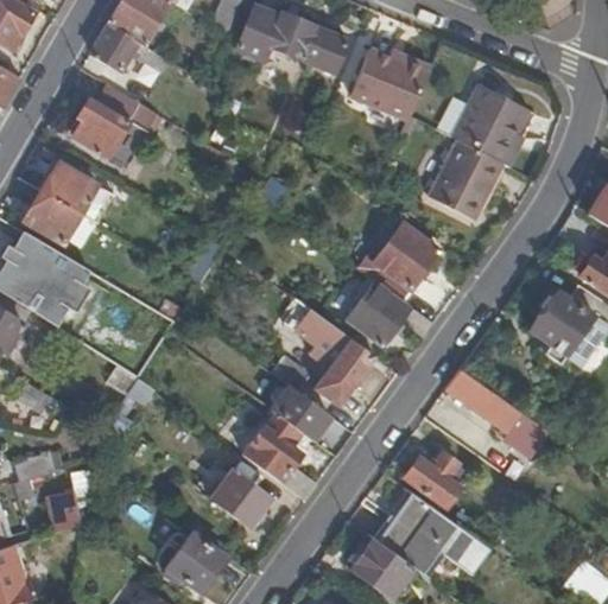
[(32,11),(13,0),(0,0),(0,40),(10,46),(18,32),(19,33),(32,11)]
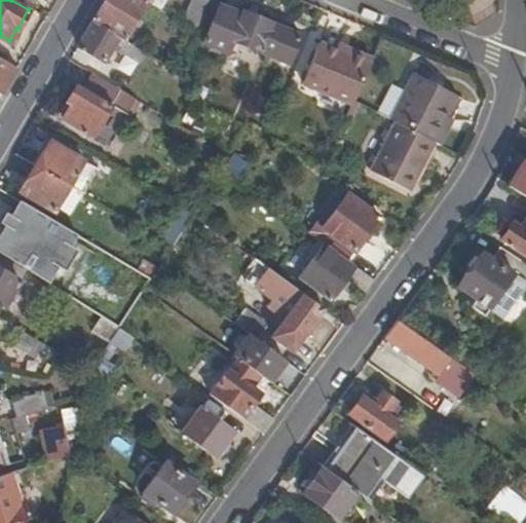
[(103,0),(92,21),(124,38),(147,0),(103,0)]
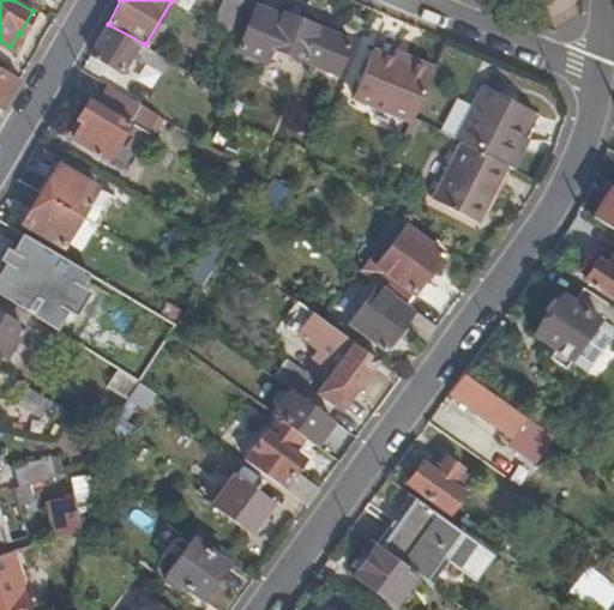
[(229,31),(241,0),(222,0),(214,22),(229,31)]
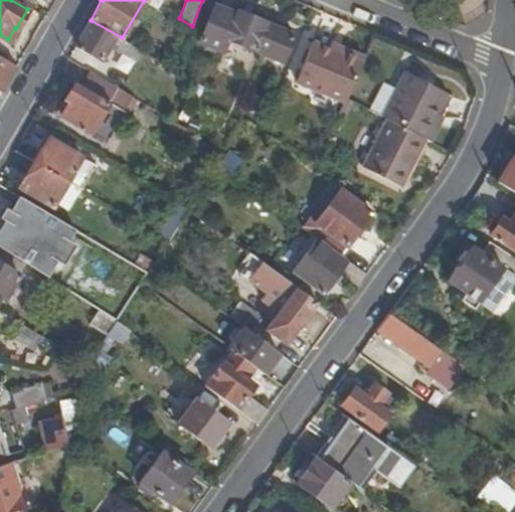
[(282,61),(293,33),(265,21),(266,20),(238,9),(235,14),(214,5),(200,39),(221,49),(226,38),(282,61)]
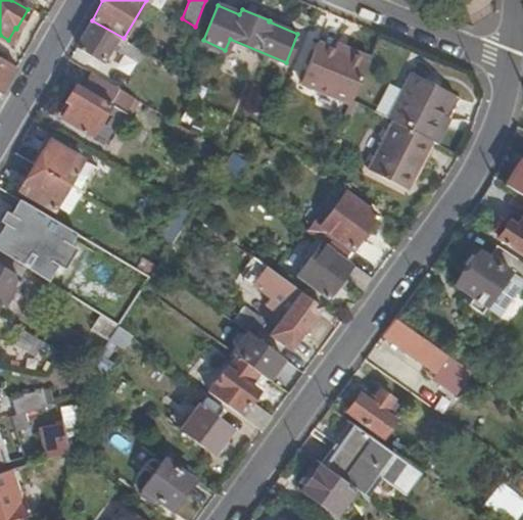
[(124,38),(92,20),(77,45),(104,60),(115,41),(121,44),(123,40),(124,38)]
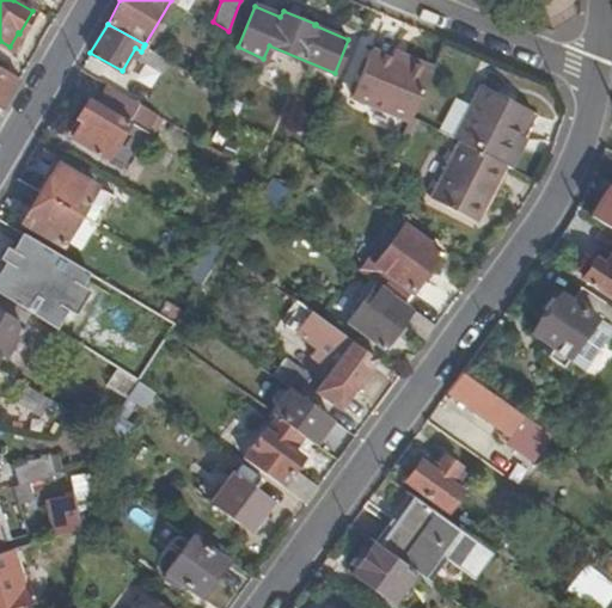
[(463,44),(450,40),(446,47),(460,51),(463,44)]
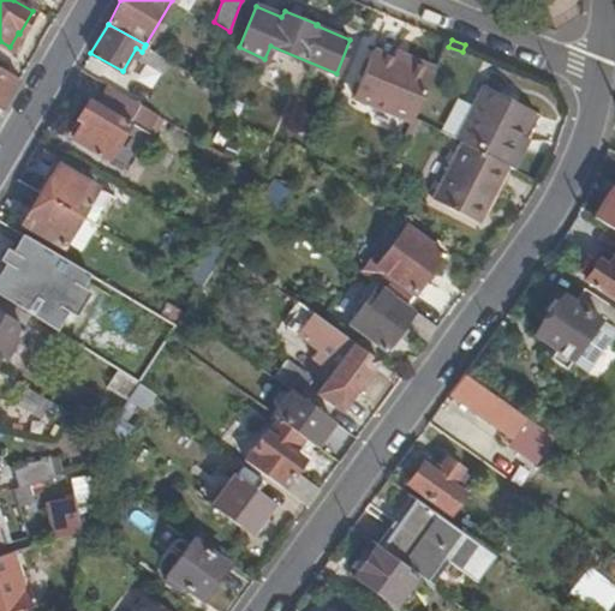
[(144,47),(142,52),(138,58),(162,73),(169,61),(144,47)]
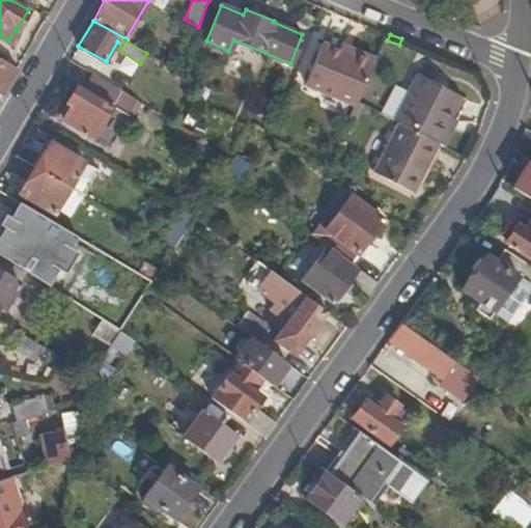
[(357,100),(375,58),(352,49),(350,53),(339,50),(323,43),(306,83),(355,105),(357,100)]
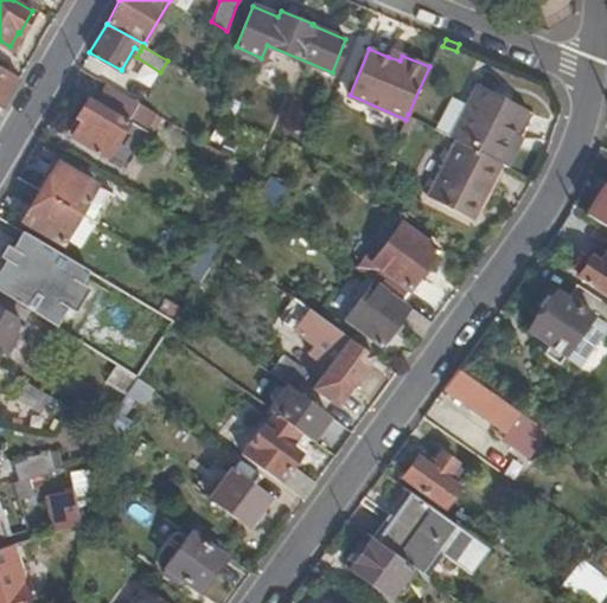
[(400,61),(402,56),(390,51),(388,57),(400,61)]
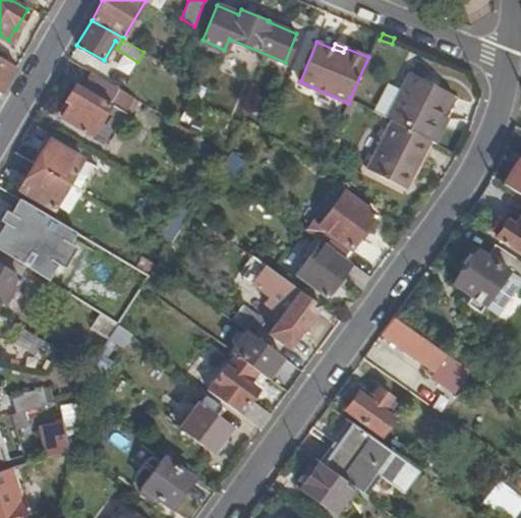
[(0,91),(2,93),(17,66),(0,55),(0,91)]
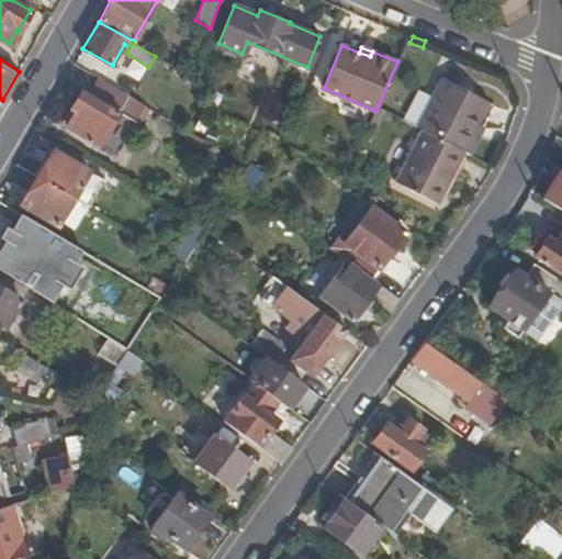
[(99,78),(89,94),(134,120),(143,104),(99,78)]
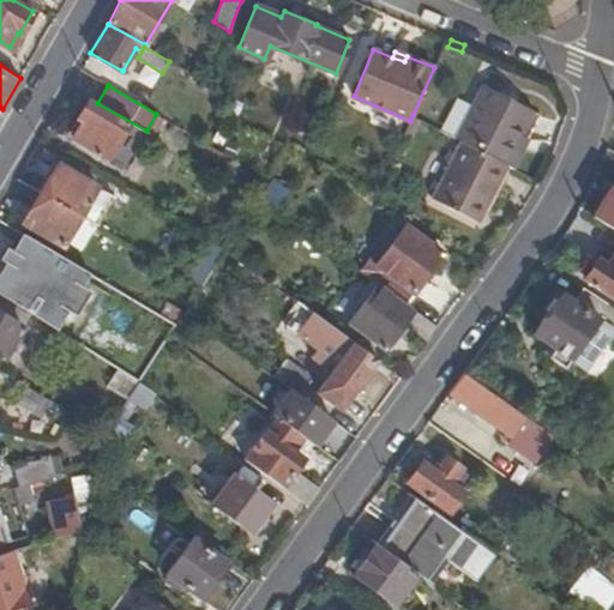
[(482,86),(456,138),(462,140),(505,163),(507,163),(534,112),(482,86)]
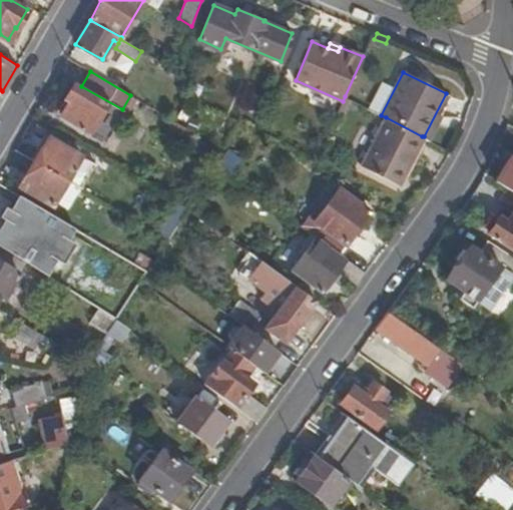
[(81,86),(75,82),(65,99),(70,101),(61,114),(89,130),(91,130),(106,139),(123,110),(122,109),(81,86)]
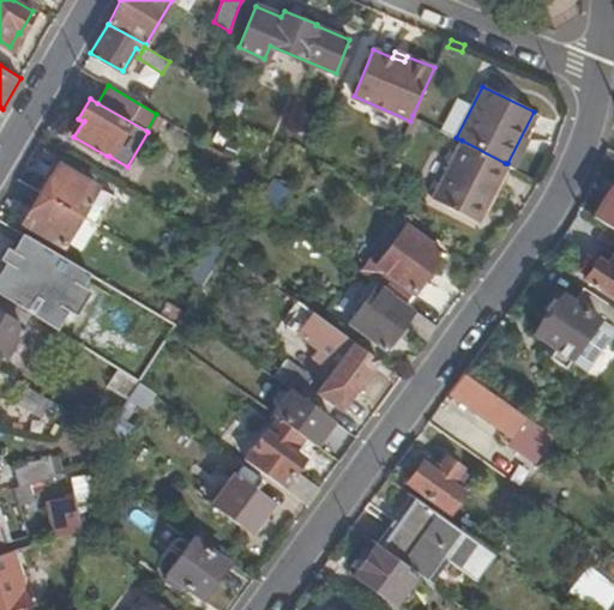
[(539,114),(534,112),(507,163),(513,167),(539,114)]
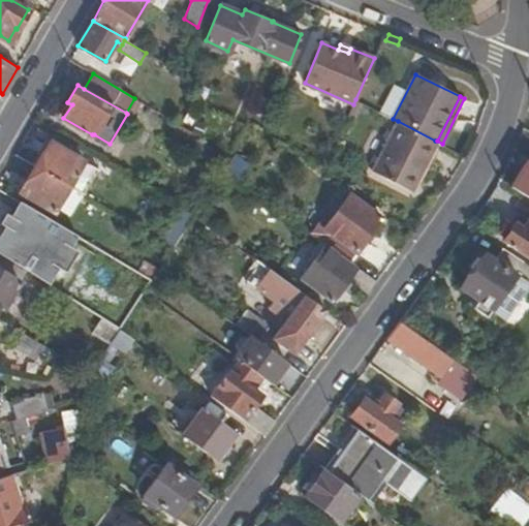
[(243,123),(259,130),(266,116),(249,107),(243,123)]
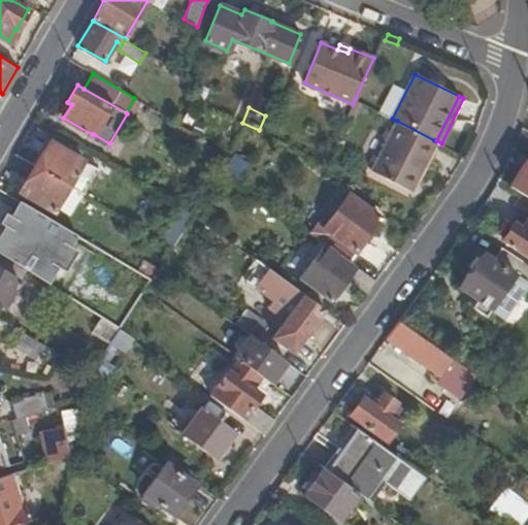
[(434,140),(397,121),(372,170),(411,191),(420,173),(418,172),(434,140)]
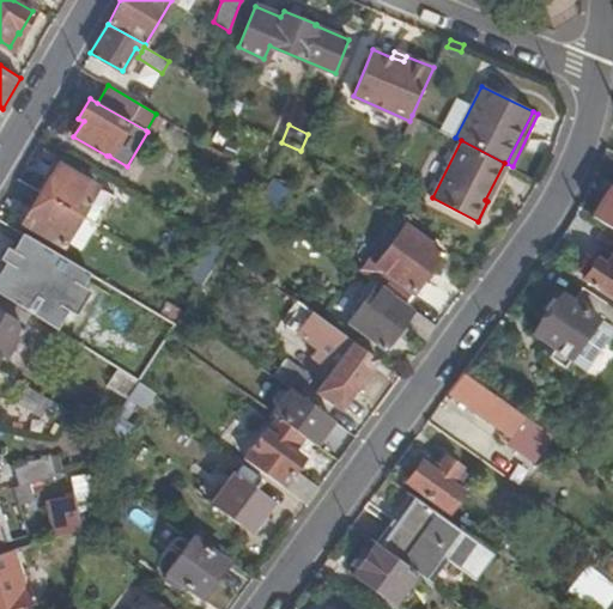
[(58,163),(41,192),(80,215),(97,186),(58,163)]
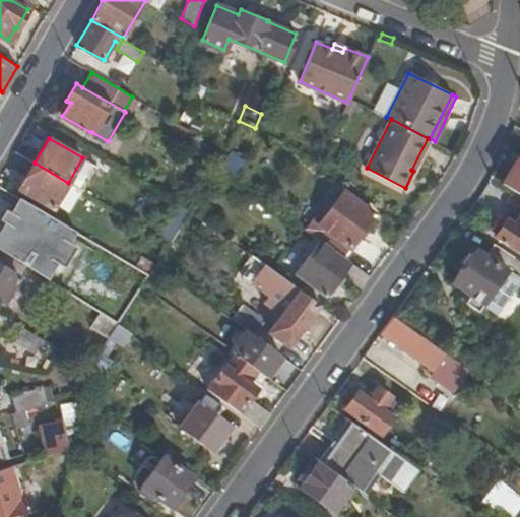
[(417,173),(435,141),(430,138),(428,138),(411,170),(413,171),(417,173)]
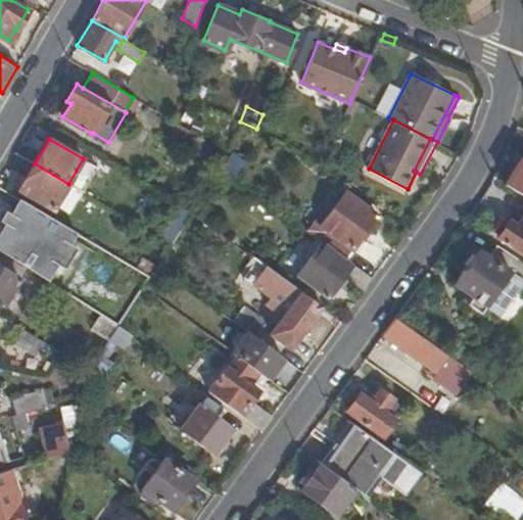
[(237,173),(245,157),(231,150),(223,164),(237,173)]
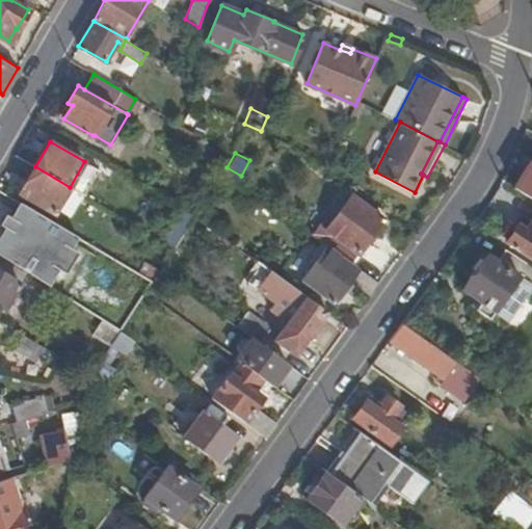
[(531,163),(529,162),(514,185),(531,195),(531,163)]
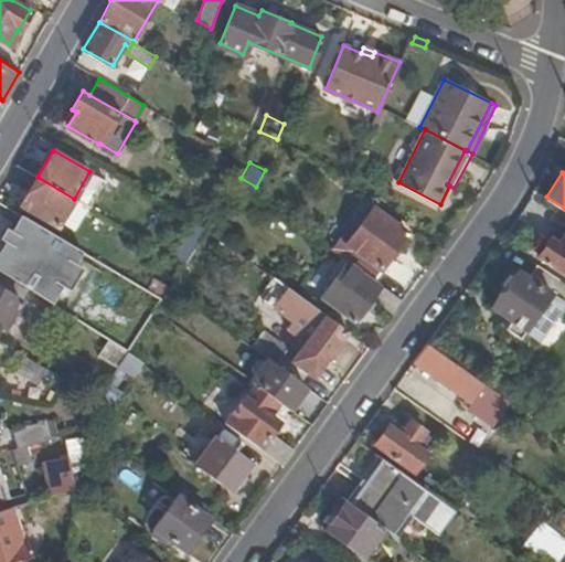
[(74,199),(38,177),(21,204),(57,226),(74,199)]
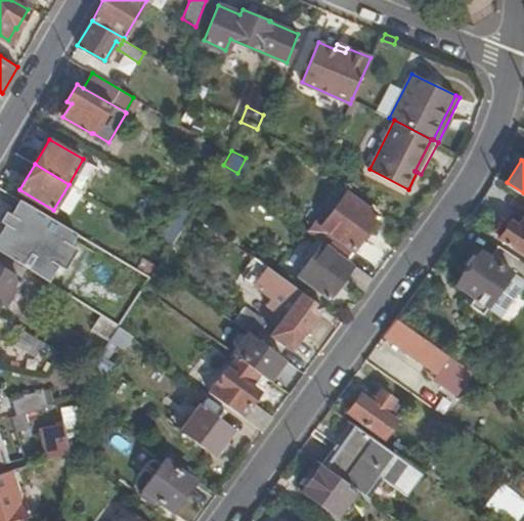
[(325,243),(347,258),(378,215),(346,192),(342,198),(335,193),(308,230),(325,243)]
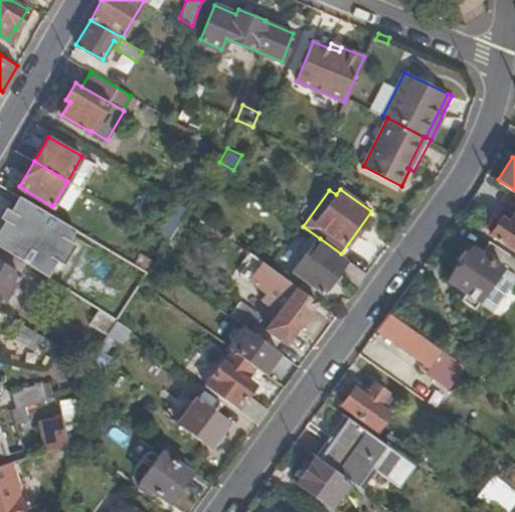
[(492,230),(514,245),(514,211),(509,220),(502,215),(492,230)]
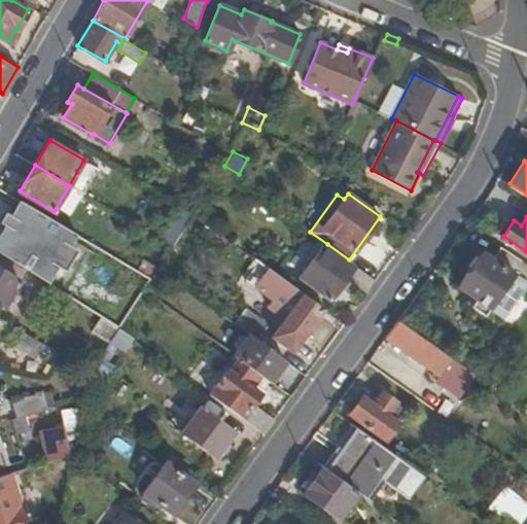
[(367,291),(376,280),(349,259),(327,244),(303,278),(329,298),(346,276),(367,291)]
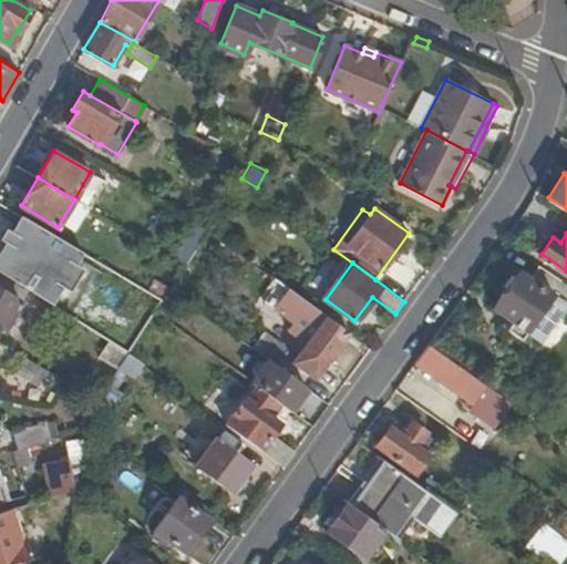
[(562,277),(538,263),(529,276),(519,269),(492,306),(512,320),(507,328),(521,337),(553,291),(562,277)]
